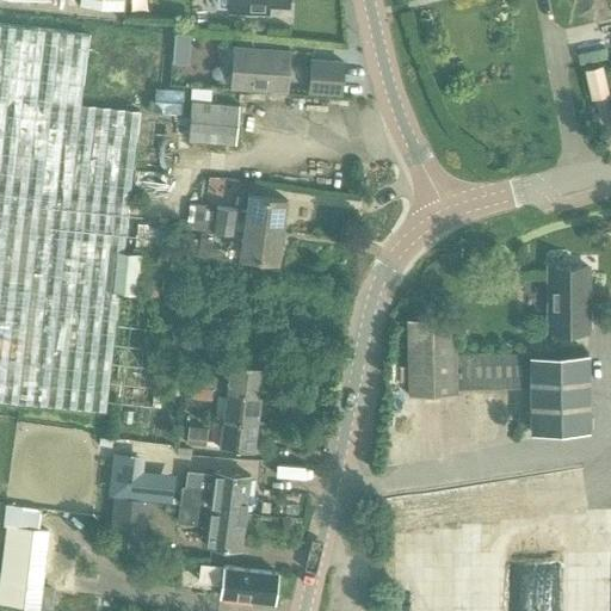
[(216,0),(216,8),(227,10),(227,12),(267,14),(269,4),(289,5),(289,0),(216,0)]
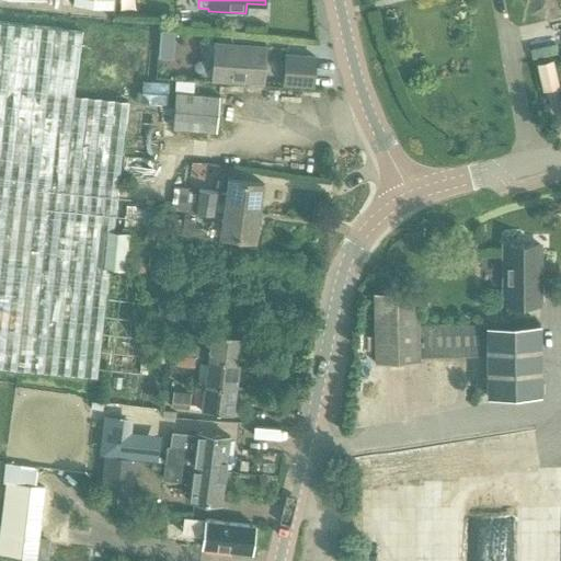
[(0,368),(96,380),(111,268),(99,267),(103,230),(114,231),(128,101),(75,94),(82,32),(0,22),(0,368)]
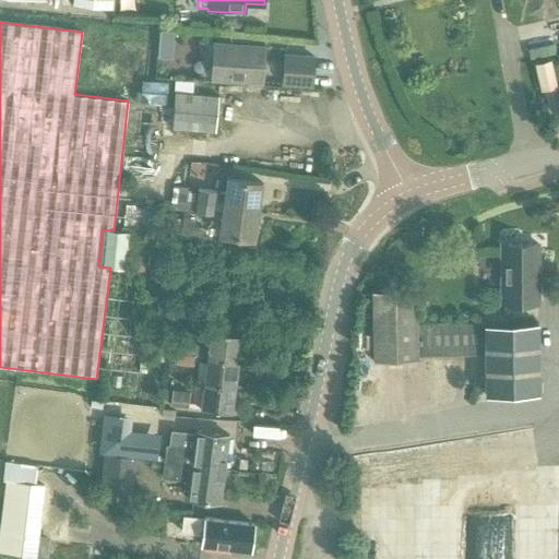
[(157,42),(171,43),(171,32),(158,31),(157,42)]
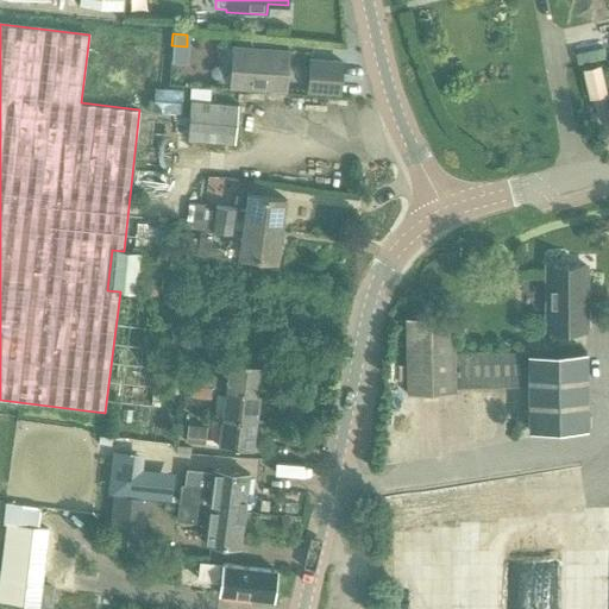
[(231,85),(283,89),(288,51),(234,46),(231,85)]
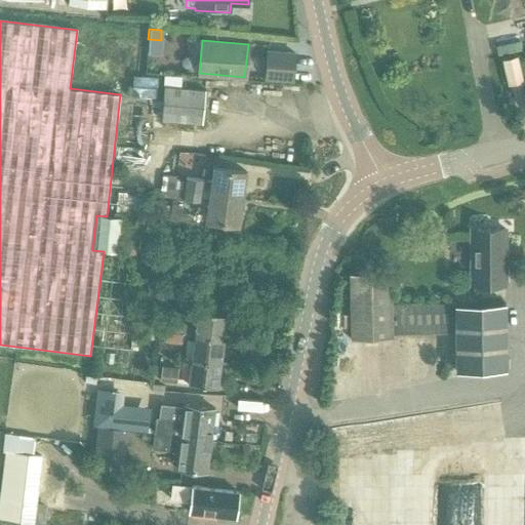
[(267,51),(265,78),(292,80),(294,53),(267,51)]
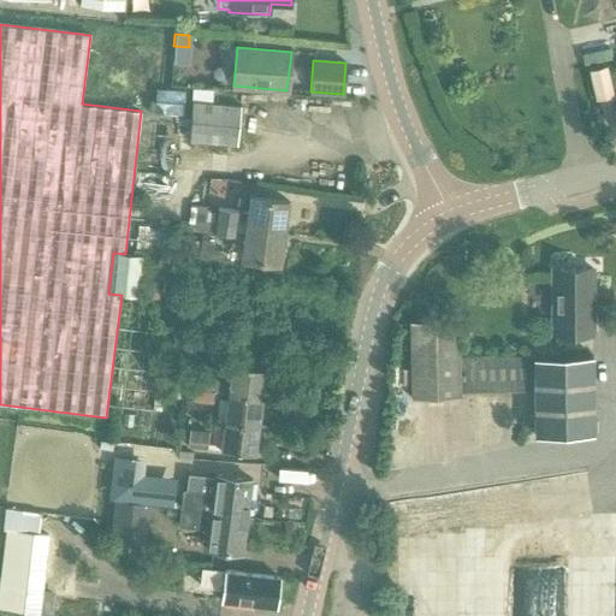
[(605,66),(590,70),(596,100),(612,96),(605,66)]
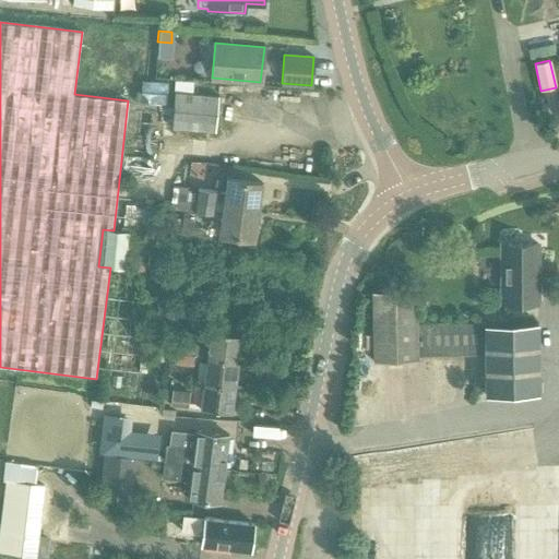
[(171,127),(215,130),(217,95),(174,92),(171,127)]
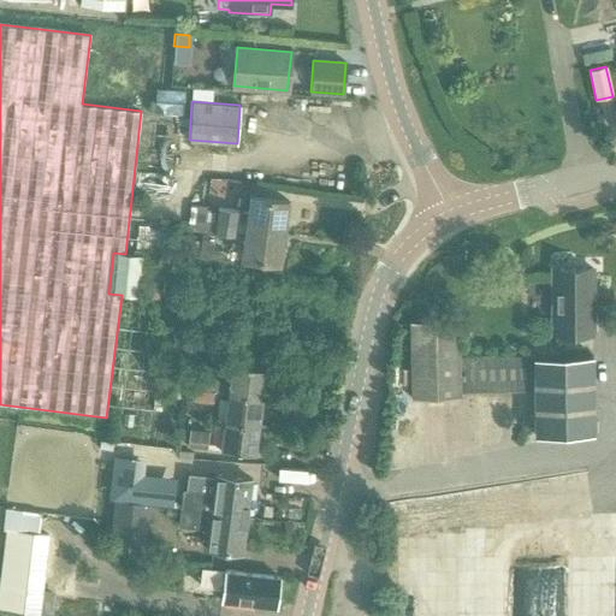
[(218,209),(215,224),(284,234),(288,201),(249,196),(246,223),(237,221),(238,212),(218,209)]
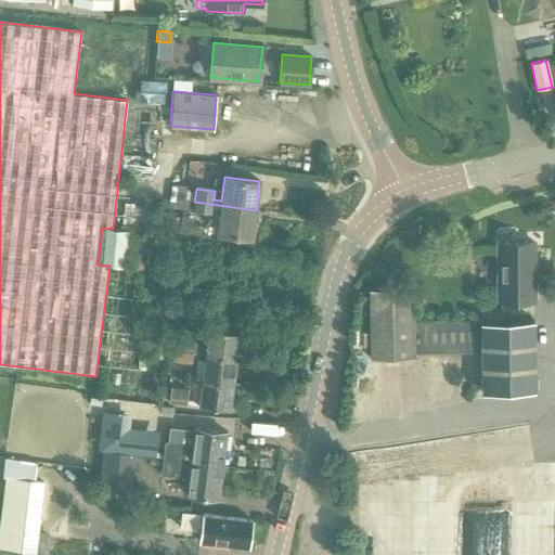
[(171,183),(168,207),(183,209),(193,210),(194,202),(183,201),(185,185),(171,183)]
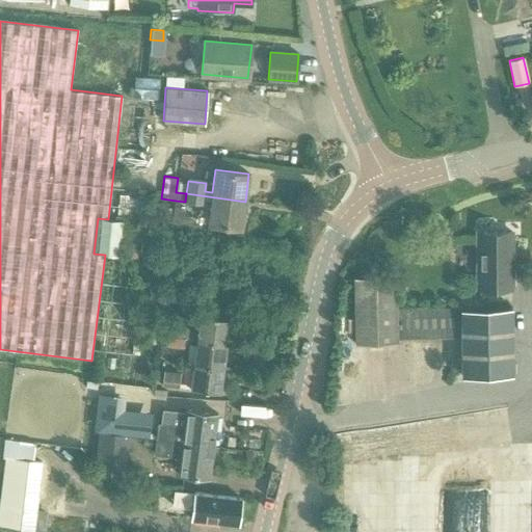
[(245,202),(186,193),(185,202),(185,203),(203,206),(204,201),(211,202),(209,223),(241,229),(245,202)]
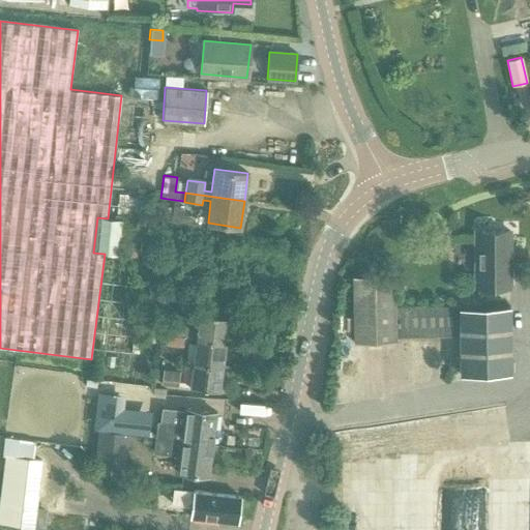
[(182,212),(183,204),(174,203),(172,221),(194,224),(195,214),(182,212)]
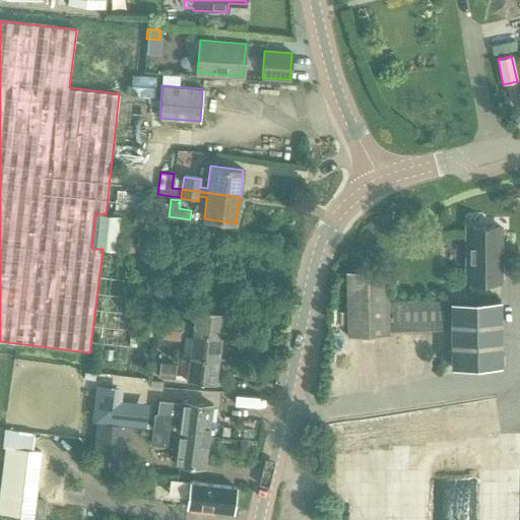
[(155,202),(154,210),(169,211),(170,203),(155,202)]
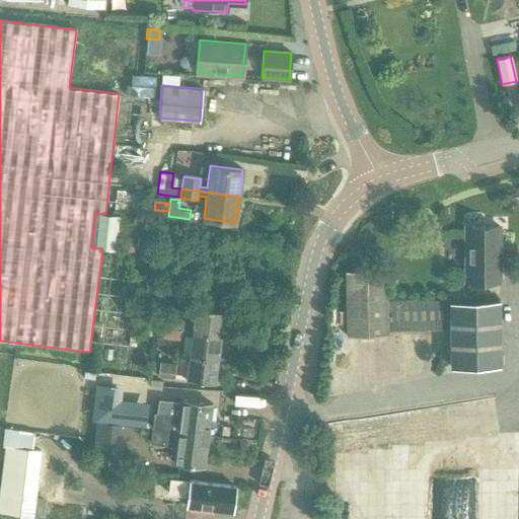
[(157,221),(166,222),(167,213),(158,212),(157,221)]
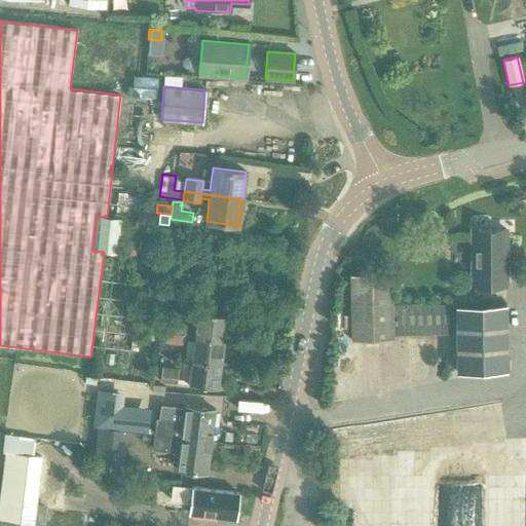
[(104,252),(118,254),(122,219),(107,217),(97,216),(92,251),(104,252)]
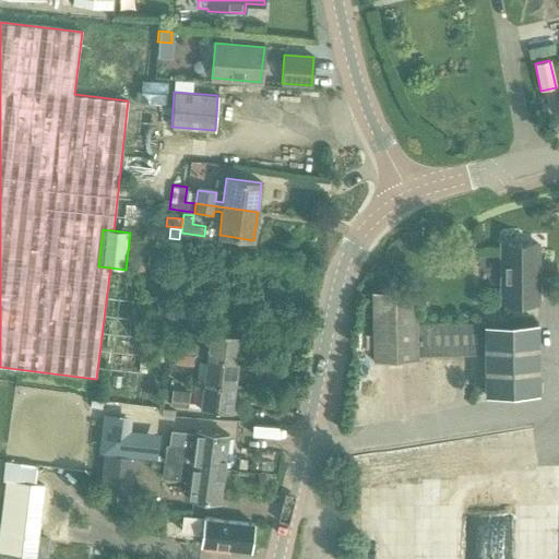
[(501,244),(502,302),(537,301),(537,242),(501,244)]
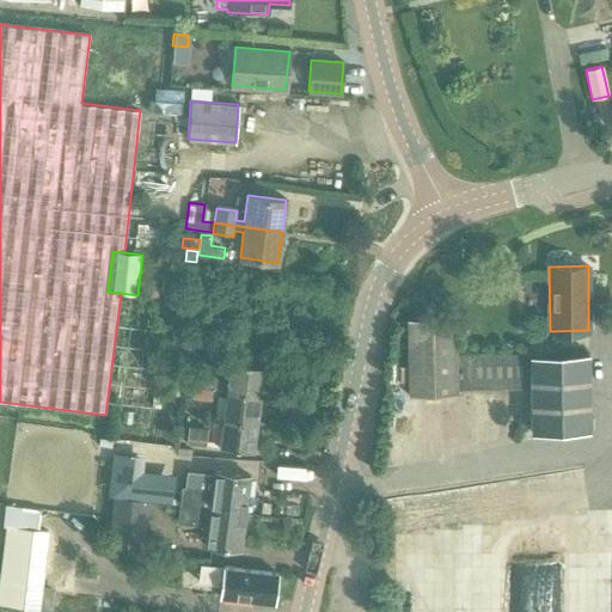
[(456,318),(408,319),(409,396),(457,395),(457,389),(531,387),(531,433),(588,430),(588,355),(457,355),(456,318)]
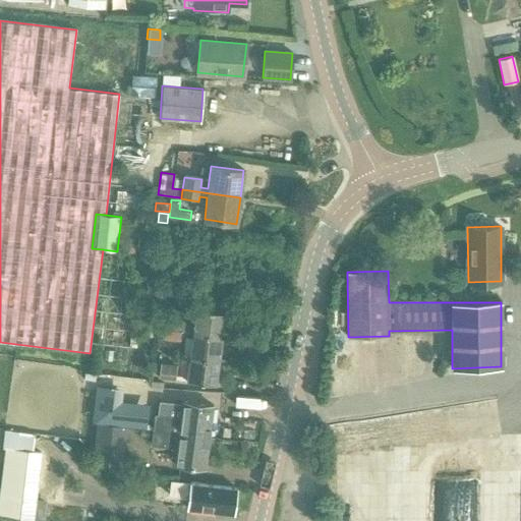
[(194,324),(192,334),(221,338),(224,312),(196,309),(194,324)]
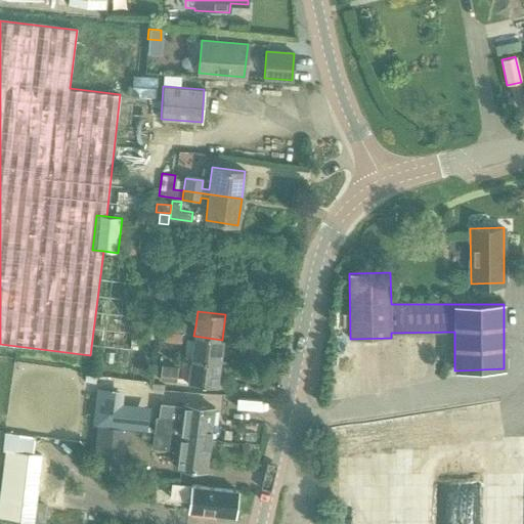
[(167,321),(166,333),(193,336),(195,325),(167,321)]
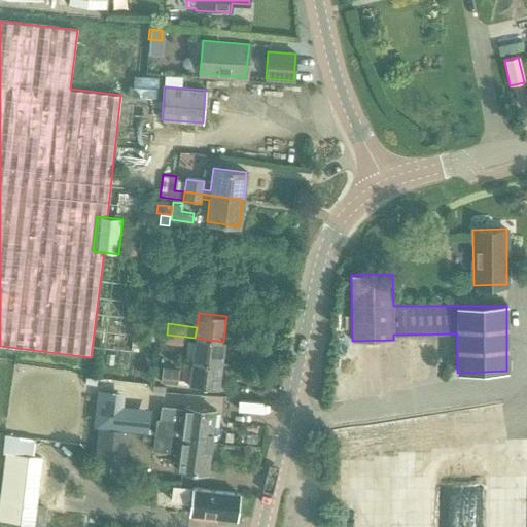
[(167,335),(166,343),(181,345),(187,342),(195,343),(195,338),(167,335)]
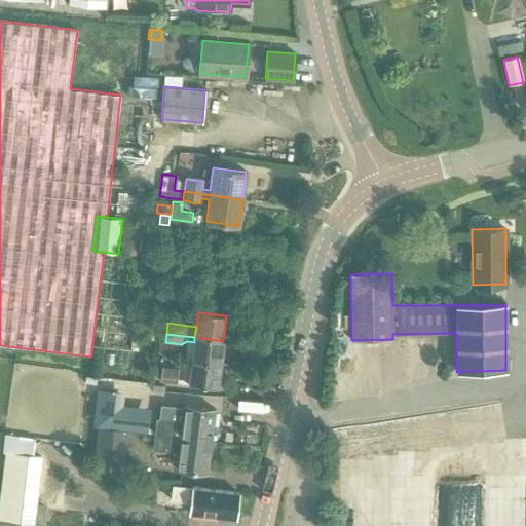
[(194,342),(191,361),(220,365),(223,341),(194,337),(194,342)]
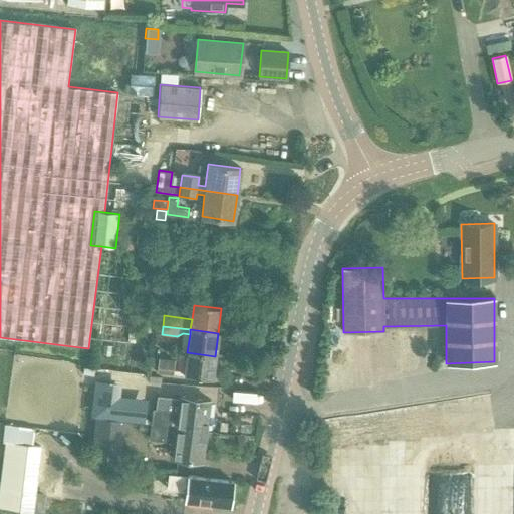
[(215,356),(187,352),(185,376),(212,380),(215,356)]
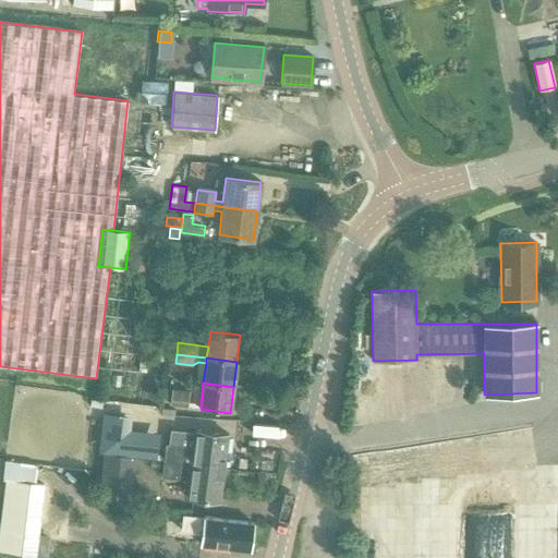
[(172,388),(170,403),(187,405),(190,390),(172,388)]
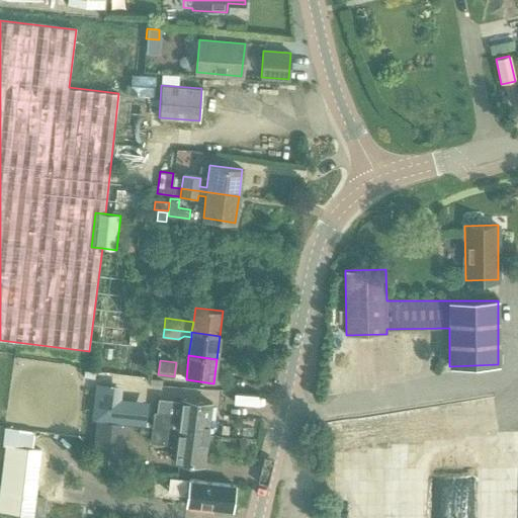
[(101,383),(97,416),(142,422),(143,410),(110,406),(113,385),(101,383)]
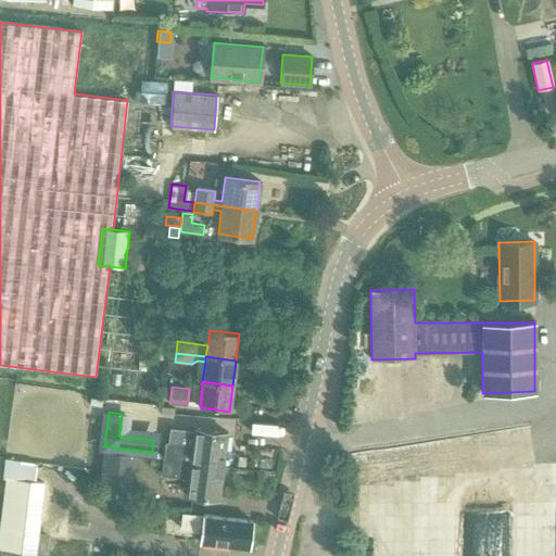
[(165,443),(163,458),(223,466),(227,432),(194,429),(192,446),(165,443)]
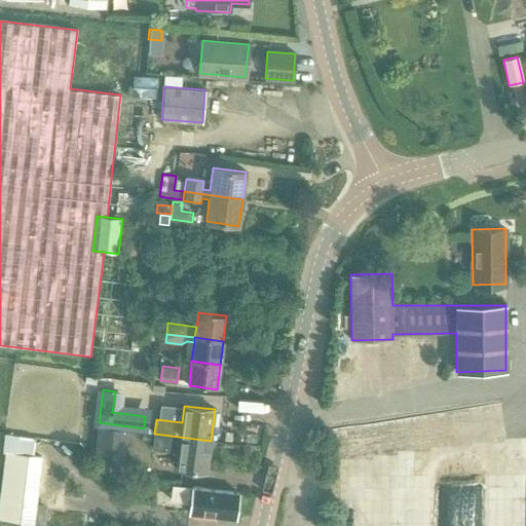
[(98,427),(94,467),(123,471),(127,430),(98,427)]
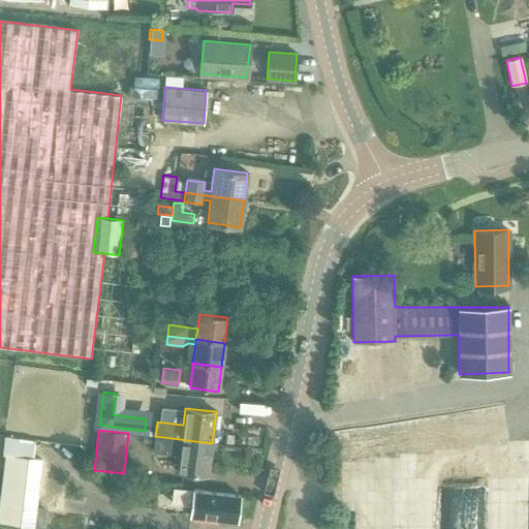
[(212,443),(155,436),(153,452),(179,455),(177,471),(208,475),(212,443)]
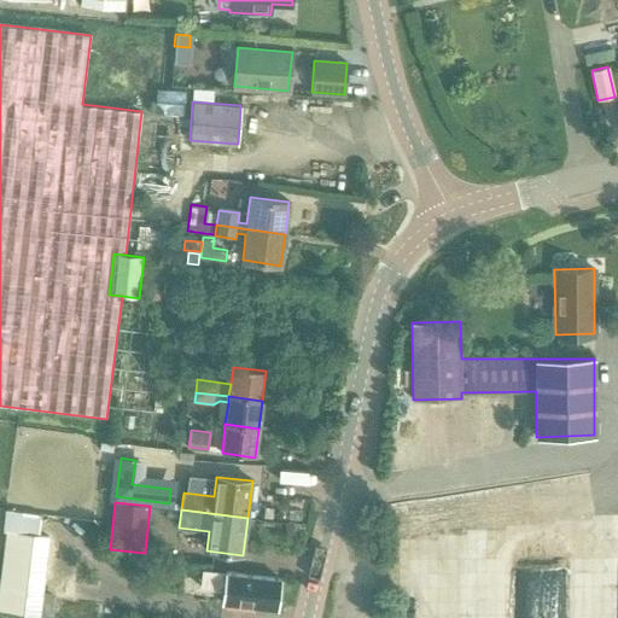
[(0,611),(39,614),(52,617),(52,616),(52,614),(54,598),(41,595),(47,538),(36,537),(17,535),(16,544),(4,543),(0,578),(0,611)]
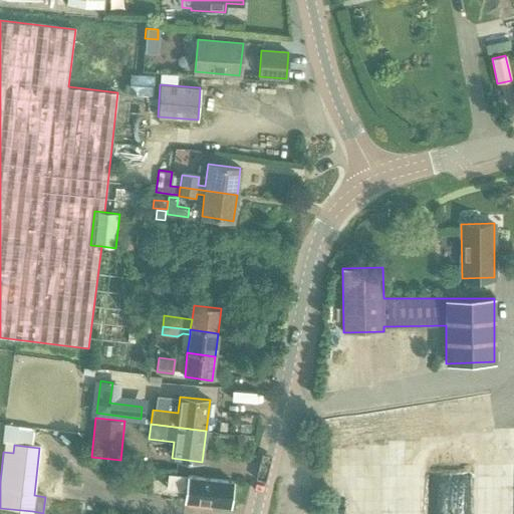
[(185,491),(184,501),(230,506),(233,481),(169,474),(167,489),(185,491)]
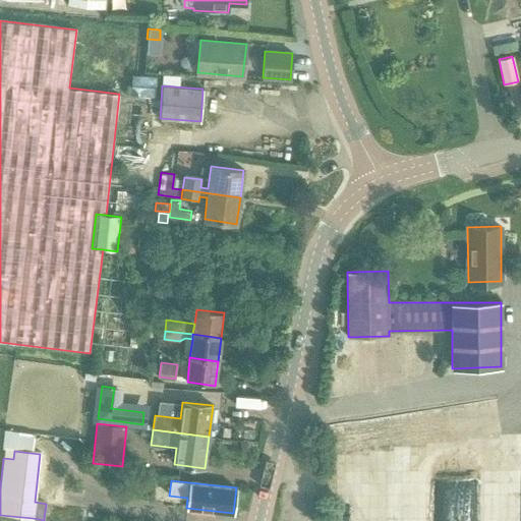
[(79,520),(93,520),(94,511),(81,510),(79,520)]
